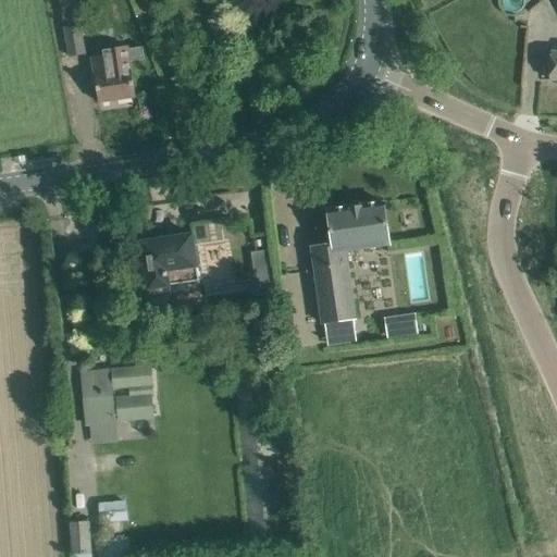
[(63,28),(70,58),(85,54),(79,25),(93,23),(87,0),(59,0),(64,27),(63,28)]
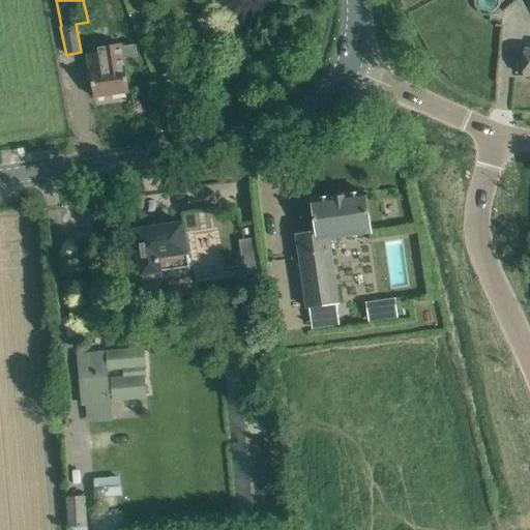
[(98,53),(87,55),(94,98),(128,93),(121,45),(98,49),(98,53)]
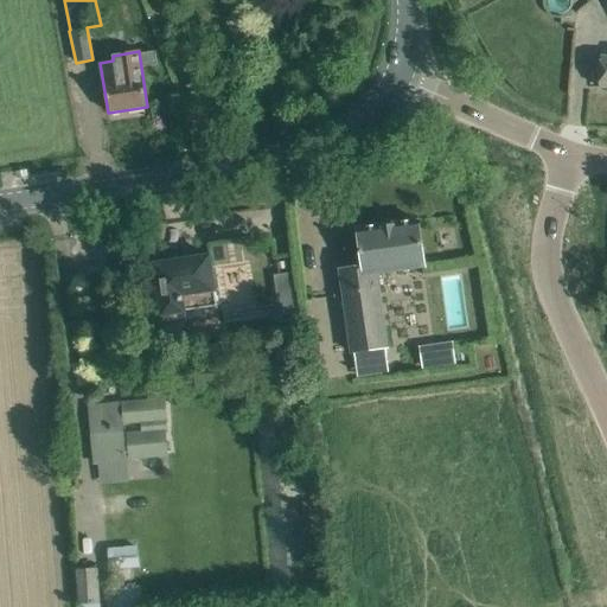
[(377,273),(425,266),(417,222),(357,230),(362,267),(338,270),(350,352),(355,352),(358,376),(387,371),(383,347),(388,347),(377,273)]
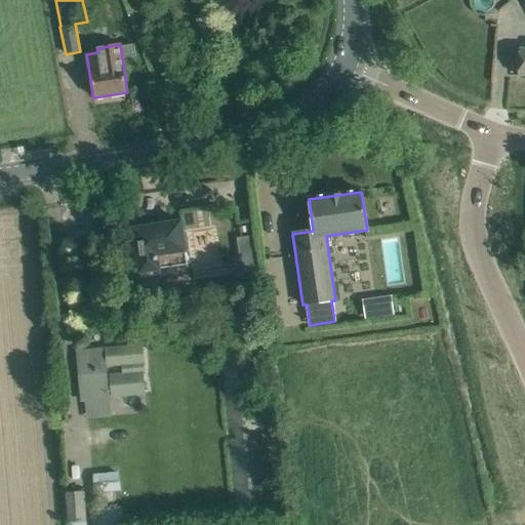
[(180,221),(133,229),(139,272),(187,265),(180,221)]
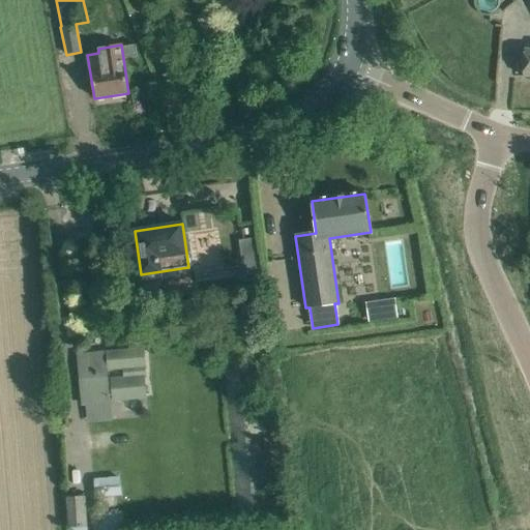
[(210,259),(211,247),(201,246),(200,269),(224,270),(225,259),(210,259)]
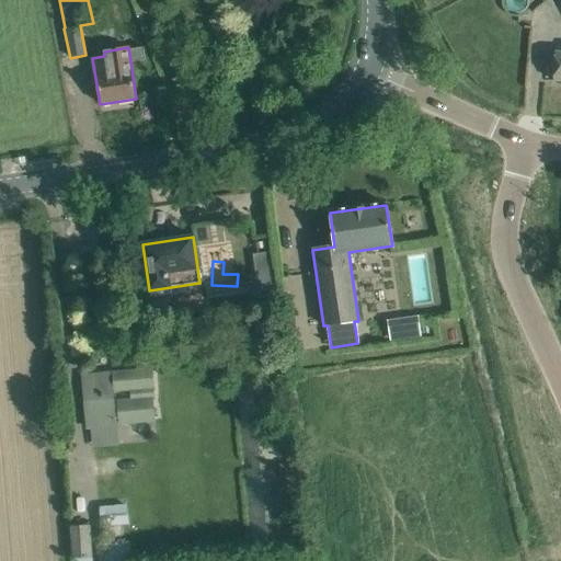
[(273,274),(252,277),(255,298),(276,295),(273,274)]
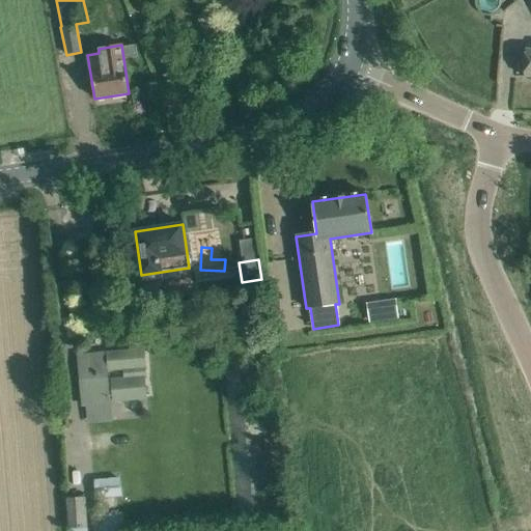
[(394,301),(368,304),(370,320),(396,316),(394,301)]
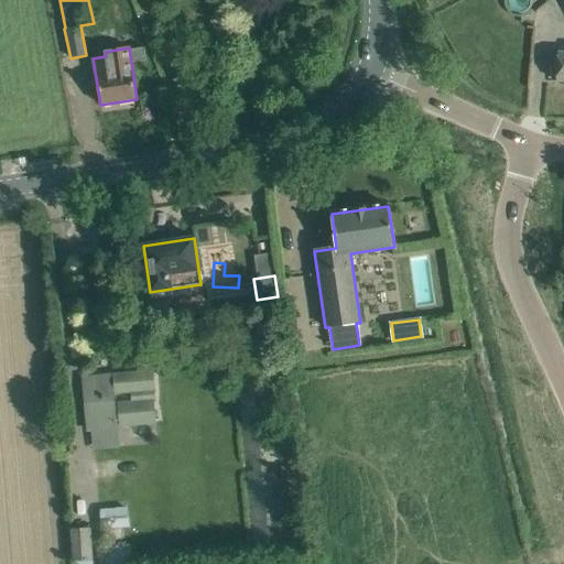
[(153,372),(86,378),(91,431),(155,424),(153,401),(155,400),(153,372)]
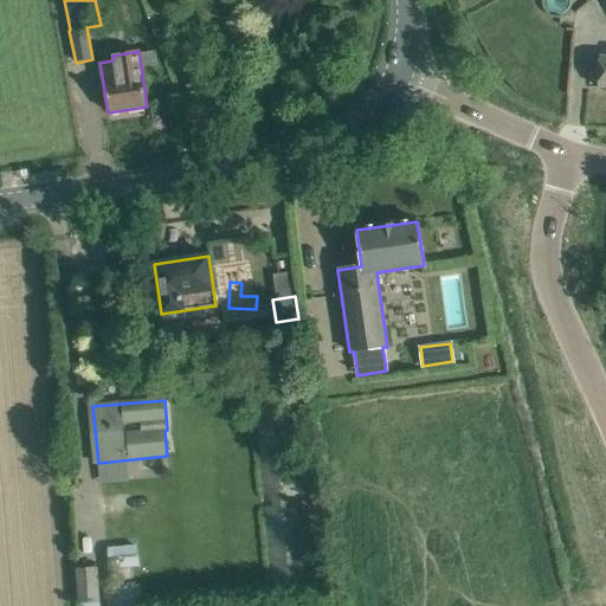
[(131,543),(103,548),(107,571),(136,566),(131,543)]
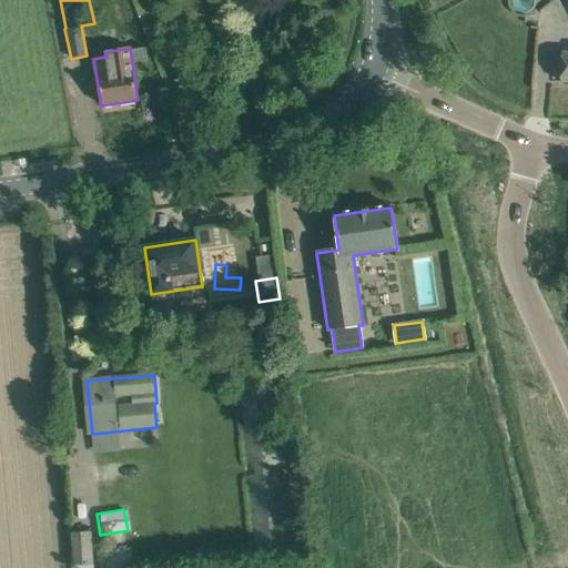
[(71,534),(73,567),(94,567),(94,566),(92,566),(90,533),(71,534)]
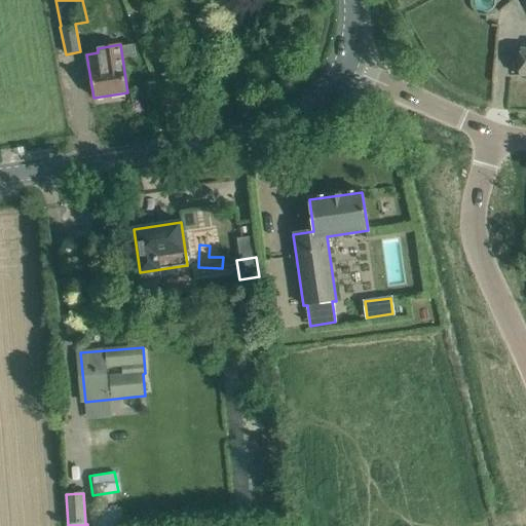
[(96,511),(97,525),(120,525),(120,522),(118,522),(116,509),(96,511)]
